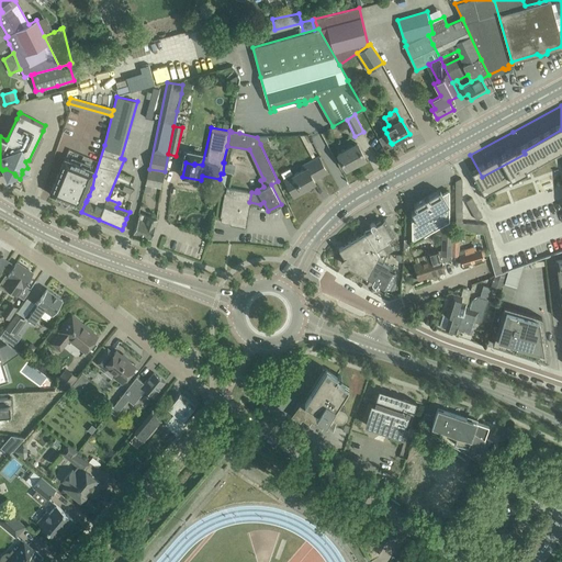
[(338,154),(346,168),(364,158),(357,144),(338,154)]
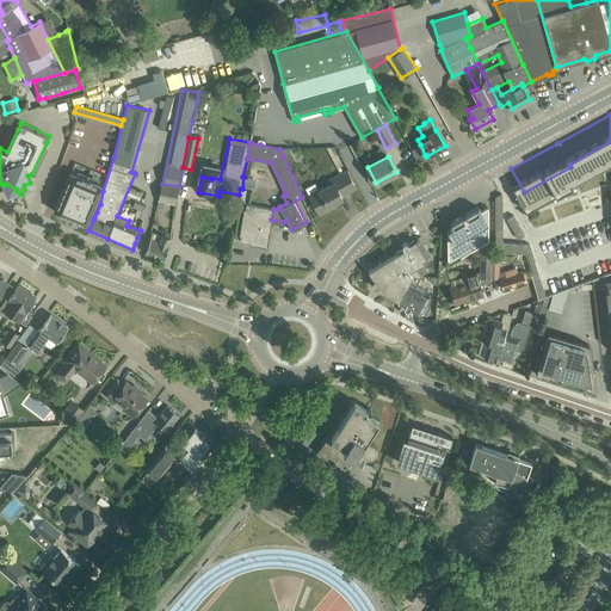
[(71,171),(54,210),(87,224),(104,185),(71,171)]
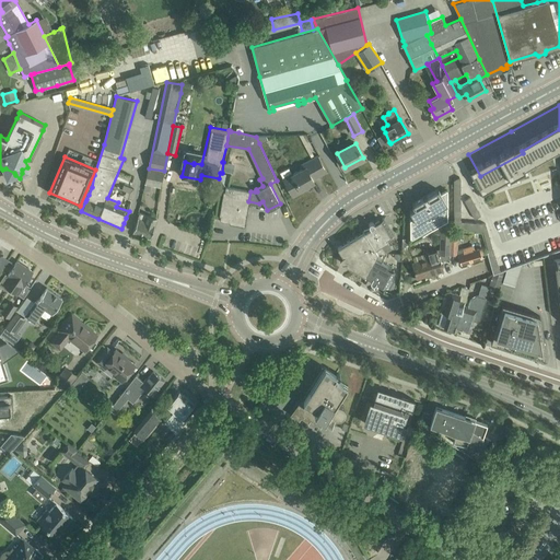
[(313,178),(326,172),(317,156),(311,160),(301,165),(303,168),(292,174),(289,167),(280,172),(293,196),(308,187),(307,185),(314,182),(313,178)]
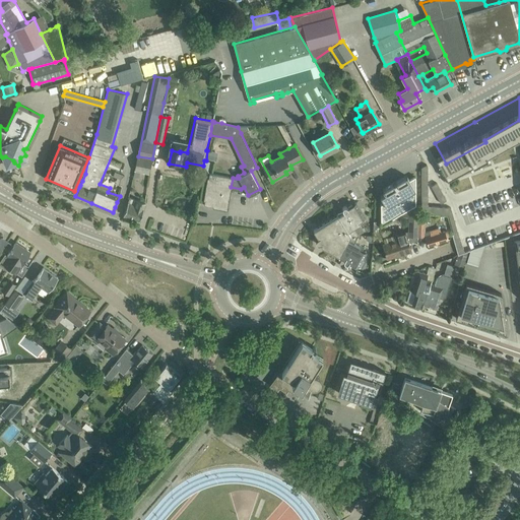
[(206,160),(217,163),(219,152),(207,150),(206,160)]
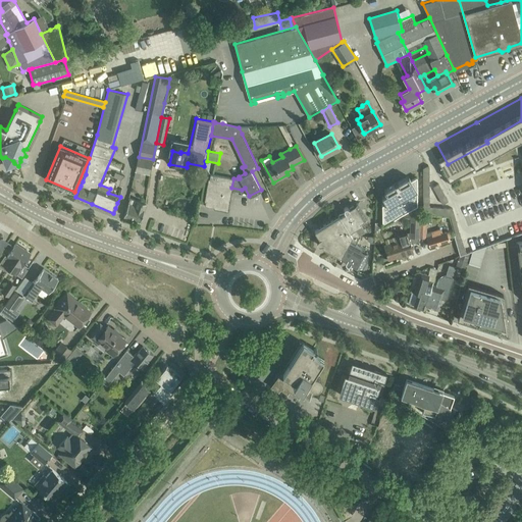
[(150,173),(153,159),(139,157),(137,170),(150,173)]
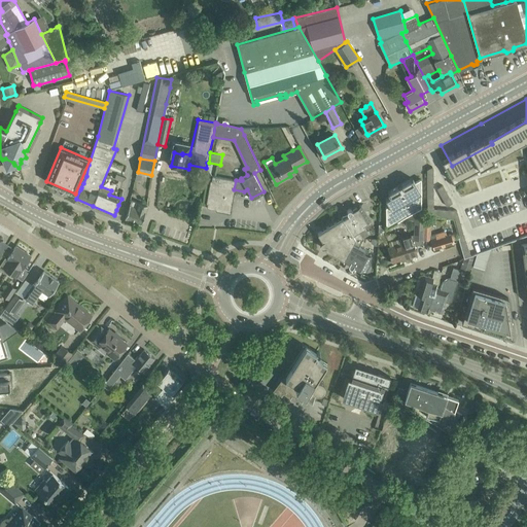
[(432,167),(426,170),(427,170),(427,174),(427,215),(454,217),(459,237),(458,237),(464,258),(465,257),(470,255),(464,236),(457,210),(433,208),(433,170),(433,169),(432,167)]
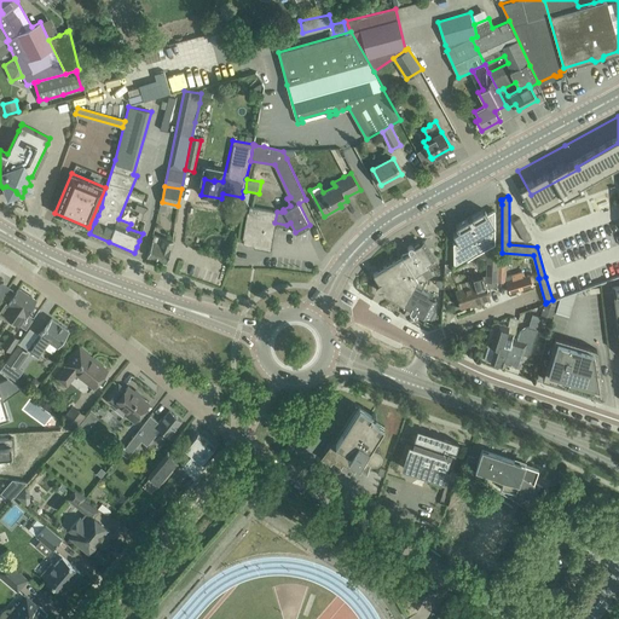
[(149,208),(137,203),(136,209),(144,213),(142,220),(146,221),(149,208)]
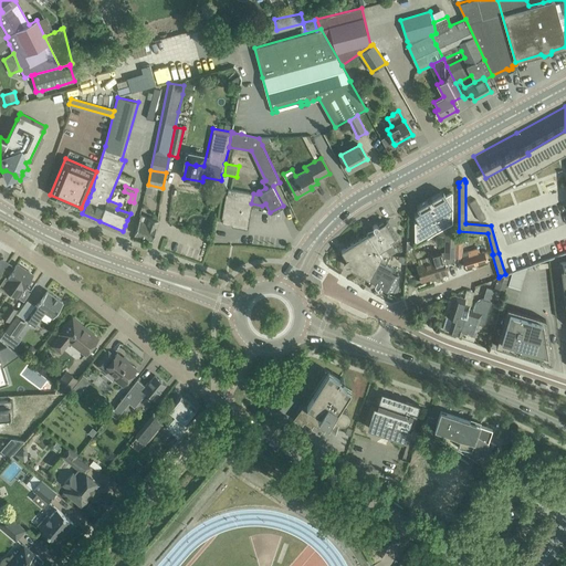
[(228,189),(222,223),(247,228),(251,203),(253,194),(228,189)]
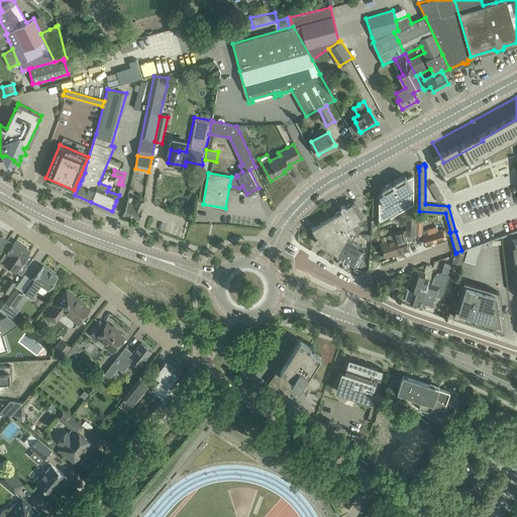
[(382,188),(382,189),(381,190),(383,193),(379,195),(382,201),(379,203),(379,220),(379,223),(413,203),(413,175),(407,179),(405,175),(404,176),(403,176),(394,181),(394,182),(391,183),(382,188)]
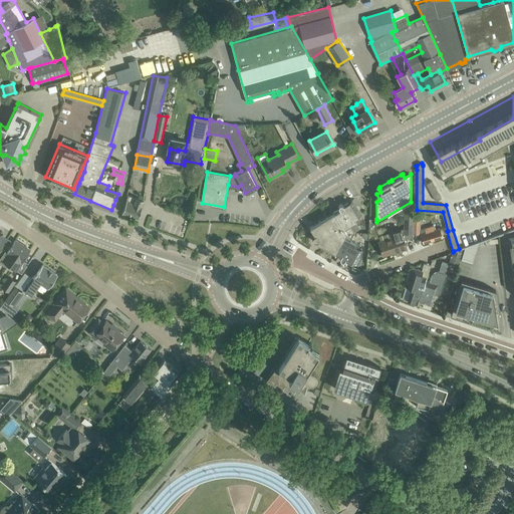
[(432,181),(426,184),(436,201),(441,198),(432,181)]
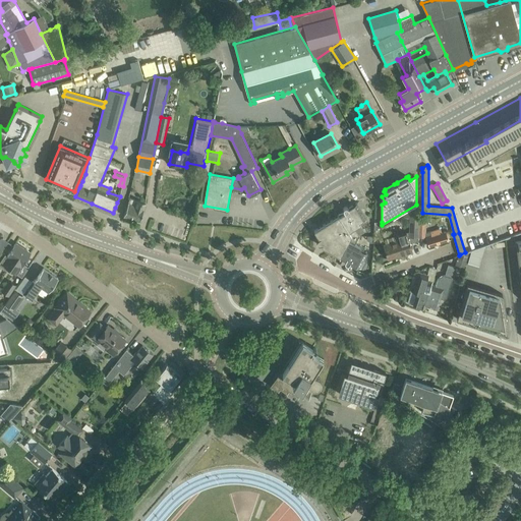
[(139,221),(143,212),(145,209),(143,209),(146,203),(130,197),(123,216),(139,221)]
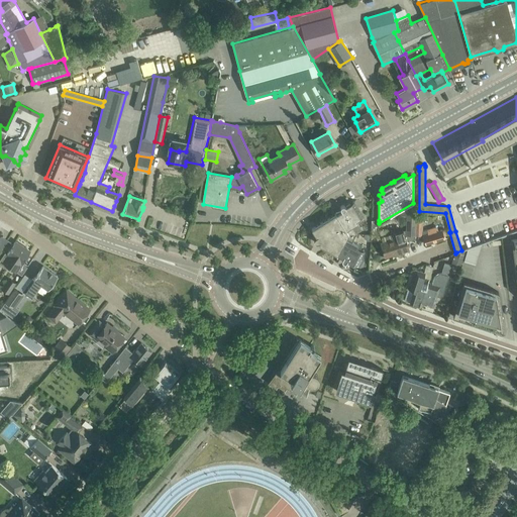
[(343,213),(338,216),(337,217),(347,234),(356,233),(363,229),(356,220),(363,216),(353,201),(345,206),(344,206),(344,205),(343,205),(342,205),(341,205),(341,206),(340,206),(340,207),(340,208),(340,209),(343,213)]
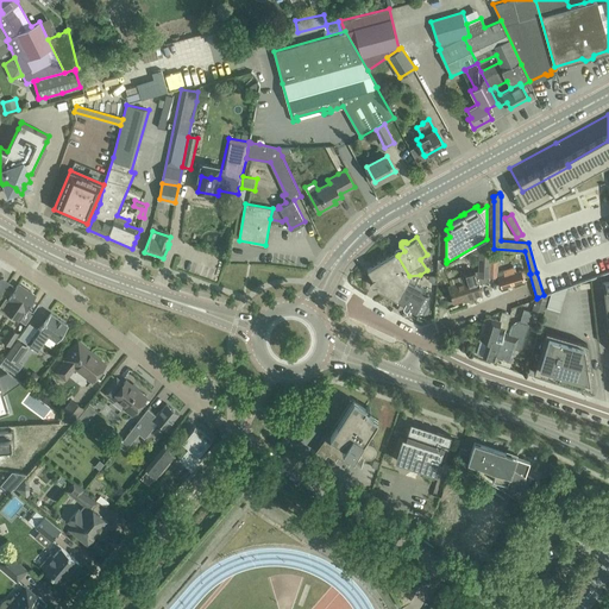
[(478,276),(488,277),(489,258),(490,244),(479,244),(478,269),(478,276)]
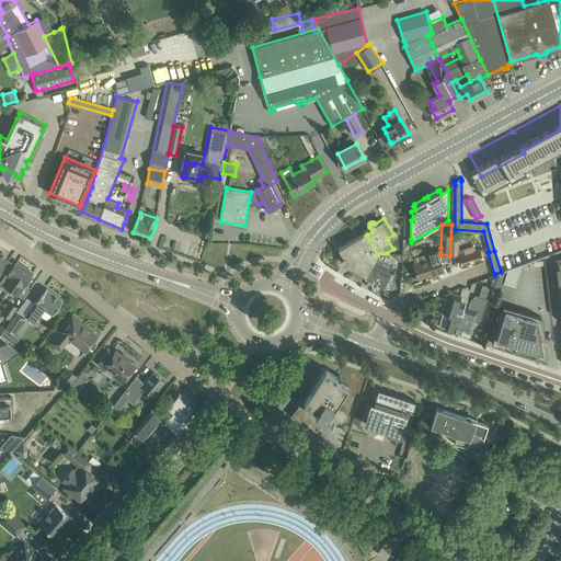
[(366,236),(367,235),(365,231),(364,232),(339,249),(343,256),(342,258),(341,260),(341,262),(345,263),(347,262),(351,263),(348,266),(366,276),(368,273),(369,270),(377,254),(366,236)]
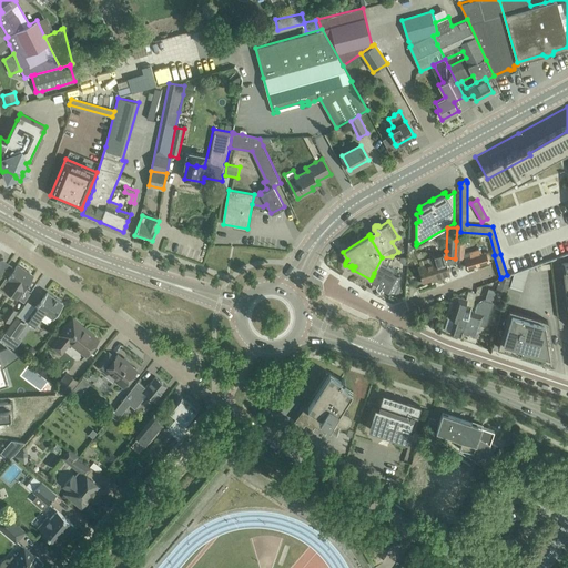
[(456,241),(455,259),(463,259),(465,259),(467,267),(488,262),(485,251),(480,253),(479,249),(468,252),(464,253),(464,242),(464,241),(456,241)]
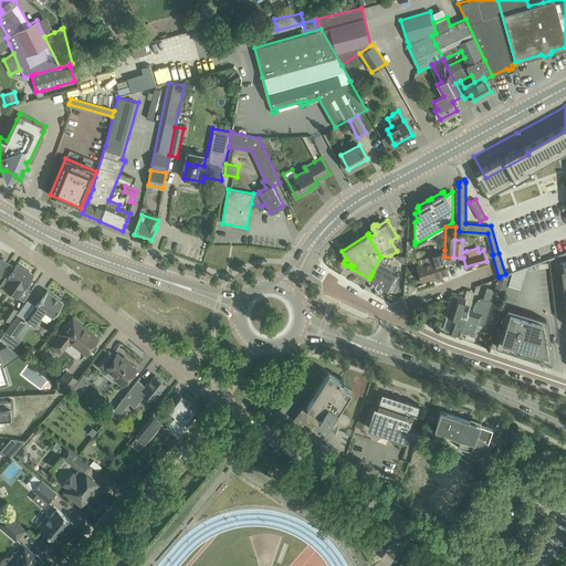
[(433,261),(417,265),(421,280),(448,272),(444,262),(453,259),(453,258),(444,257),(444,250),(441,251),(432,254),(433,261)]
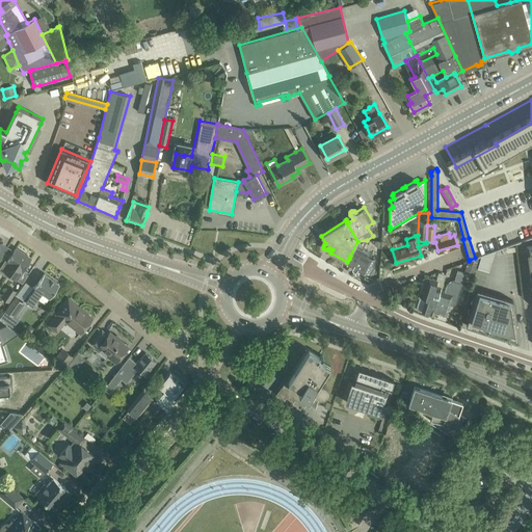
[(363,248),(367,240),(357,241),(350,256),(349,259),(354,262),(352,266),(351,267),(352,268),(352,269),(353,270),(354,270),(355,270),(355,269),(356,269),(356,268),(369,275),(377,260),(368,255),(369,251),(363,248)]
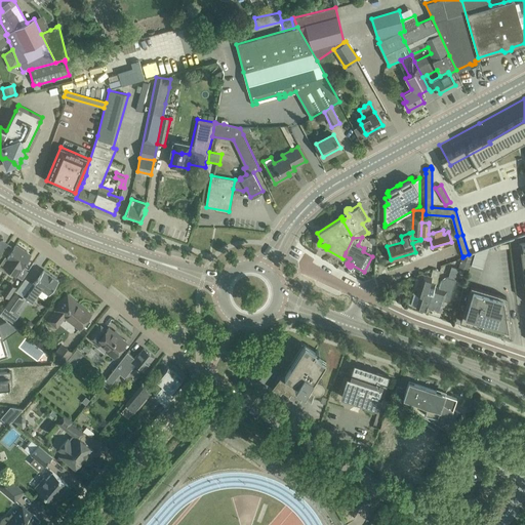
[(31,254),(15,245),(2,266),(16,276),(31,254)]
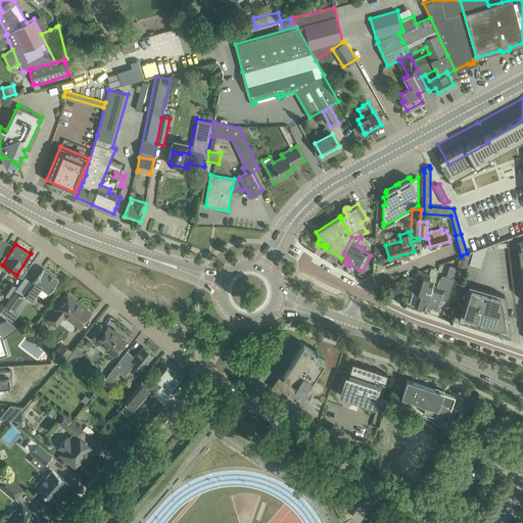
[(479,249),(473,251),(469,264),(480,267),(483,256),(481,255),(483,248),(486,247),(486,246),(479,249)]
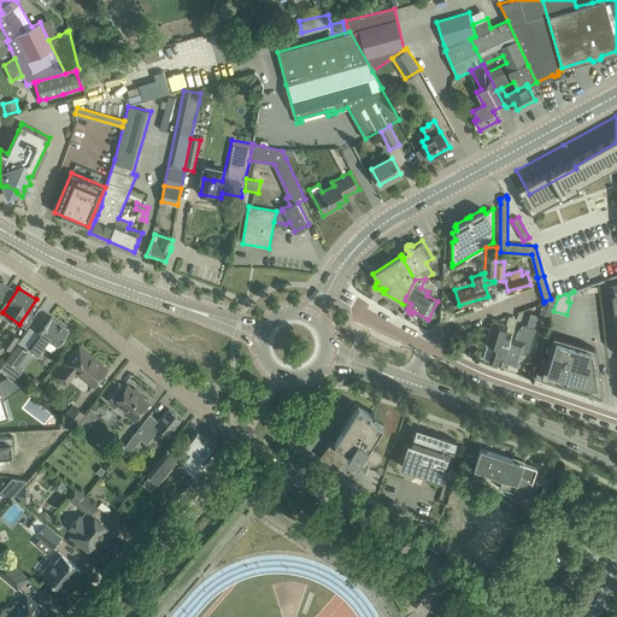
[(544,305),(540,316),(550,319),(553,309),(544,305)]
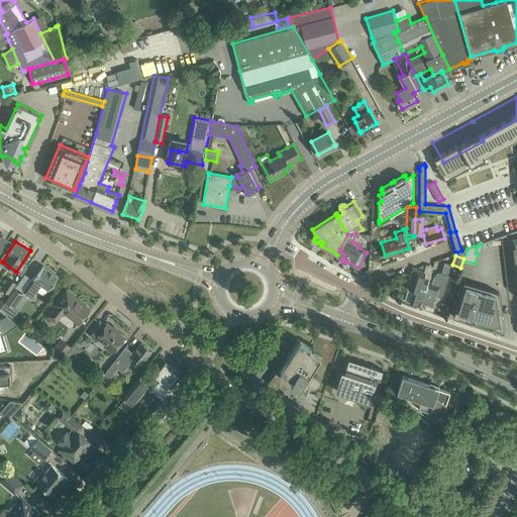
[(441,273),(434,277),(432,283),(428,282),(426,290),(422,301),(422,303),(433,307),(437,296),(440,297),(442,295),(445,286),(449,275),(448,275),(451,264),(445,262),(441,273)]
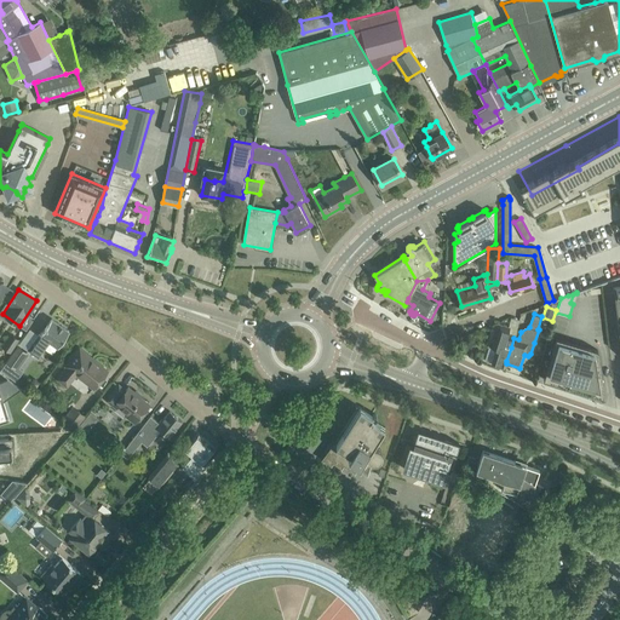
[(52,319),(49,323),(40,334),(39,333),(28,350),(38,357),(50,342),(58,346),(69,331),(52,319)]
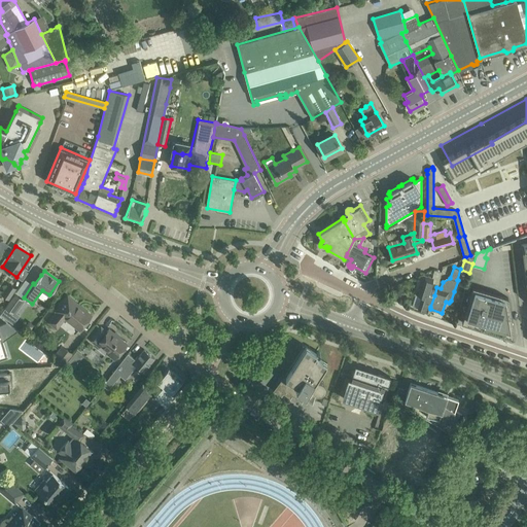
[(418,295),(421,296),(418,308),(429,311),(430,309),(430,307),(434,295),(428,293),(433,279),(424,276),(418,295)]
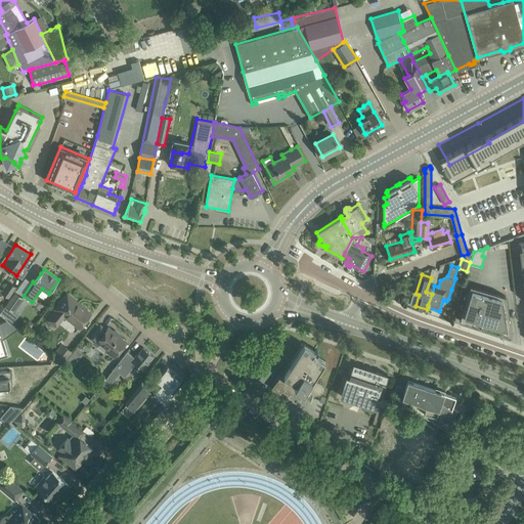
[(1,293),(9,298),(16,287),(9,281),(1,293)]
